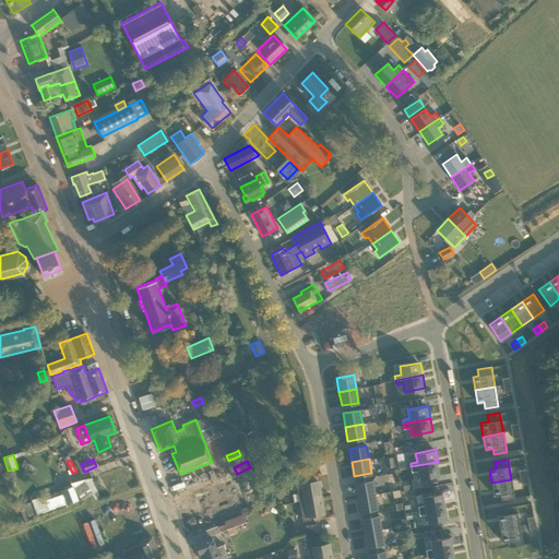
[(438,462),(411,466),(412,472),(418,471),(419,478),(440,475),(438,462)]
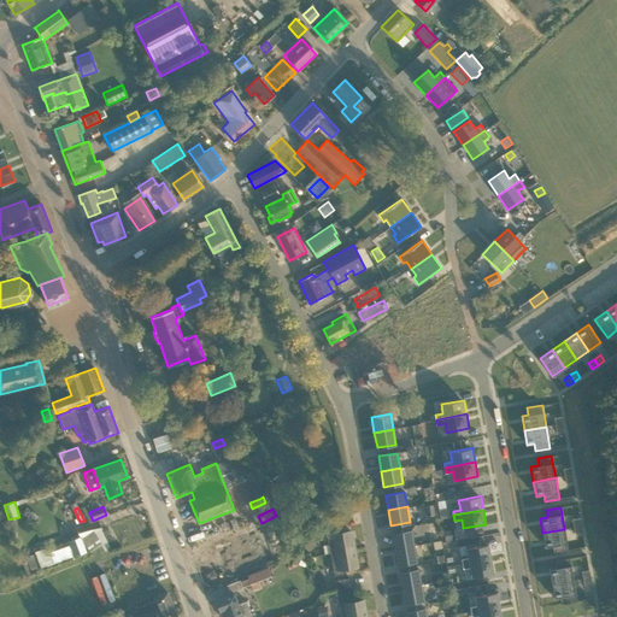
[(235,528),(253,523),(250,512),(231,518),(235,528)]
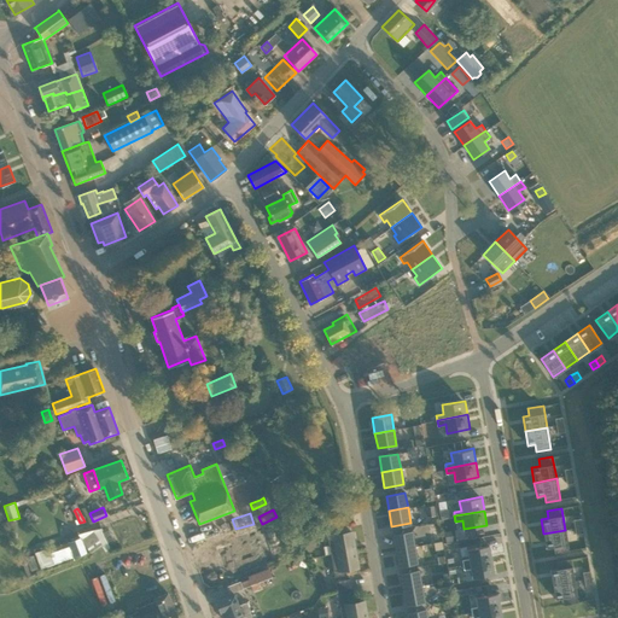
[(325,519),(326,526),(340,524),(339,516),(325,519)]
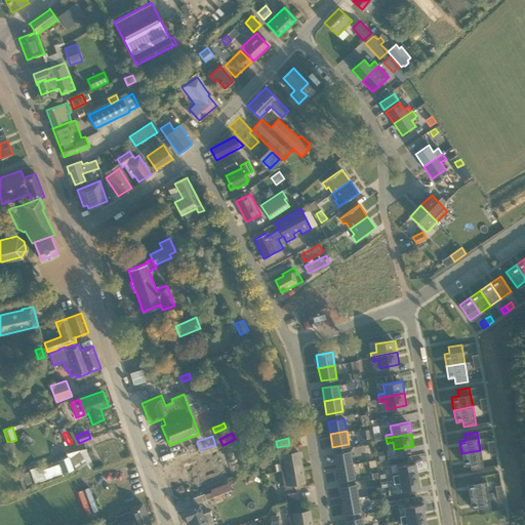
[(221,448),(180,465),(191,491),(232,476),(221,448)]
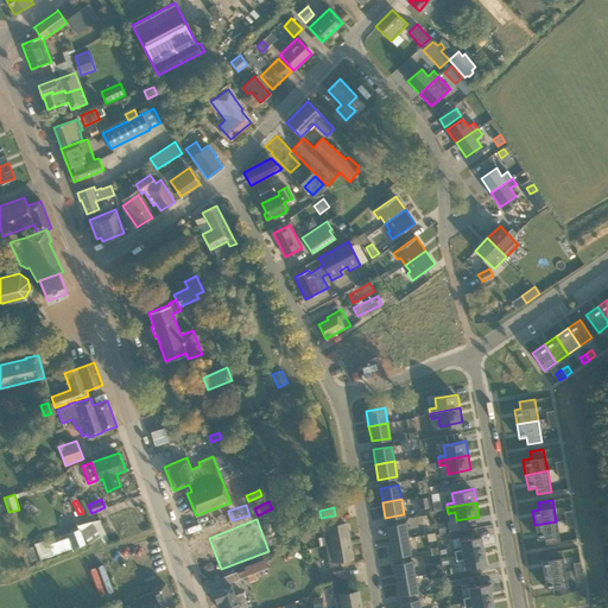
[(325,545),(349,540),(346,524),(331,526),(330,520),(321,521),(325,545)]
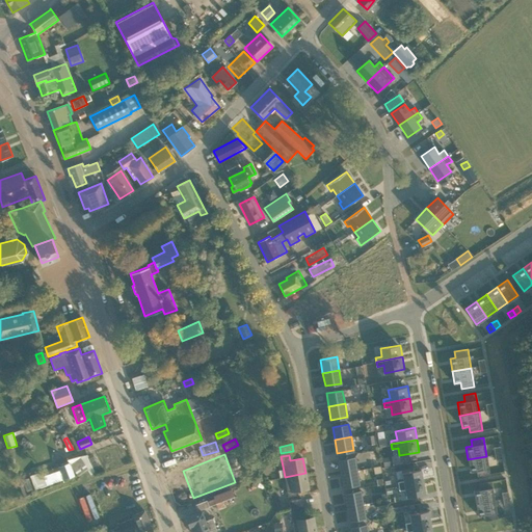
[(391,456),(382,457),(383,467),(392,466),(391,456)]
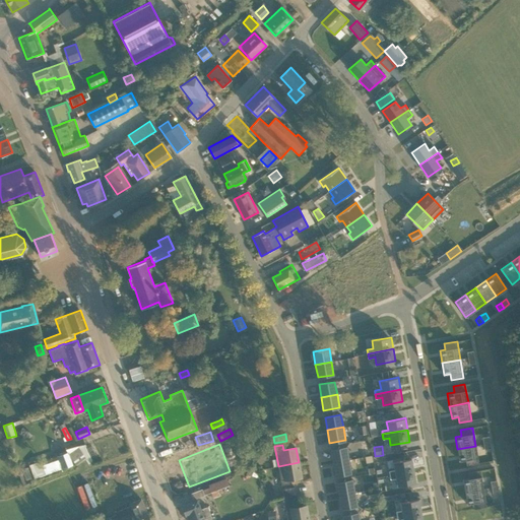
[(475,446),(457,449),(459,461),(465,460),(466,466),(478,464),(475,446)]
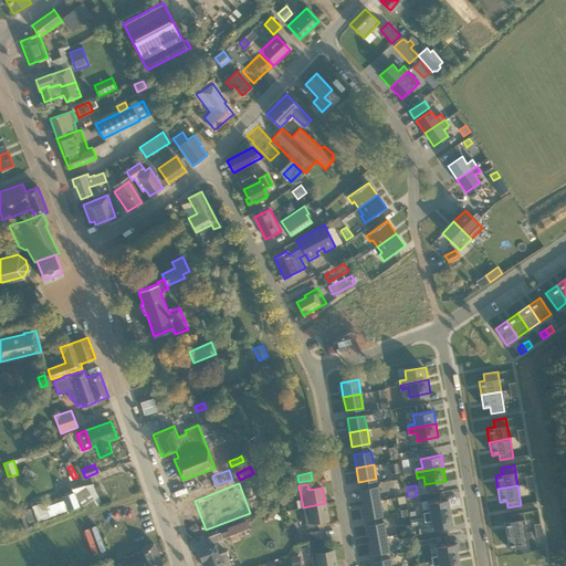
[(85,486),(74,493),(80,502),(82,505),(83,506),(94,500),(91,494),(85,486)]
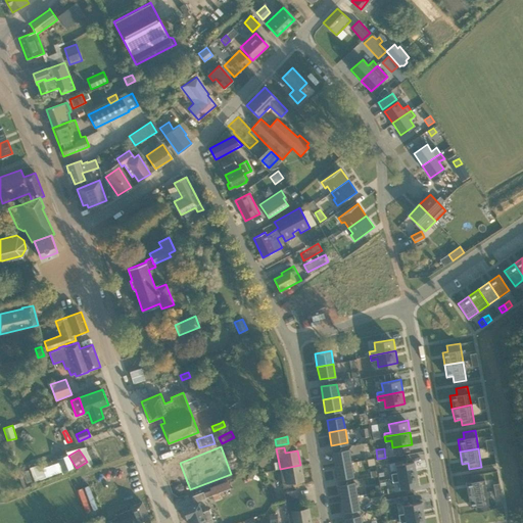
[(332,453),(335,466),(350,463),(348,449),(332,453)]
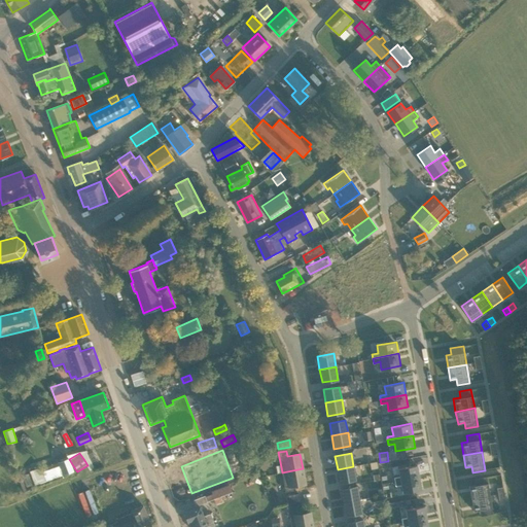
[(64,460),(41,467),(33,470),(38,483),(38,484),(56,478),(68,472),(64,460)]
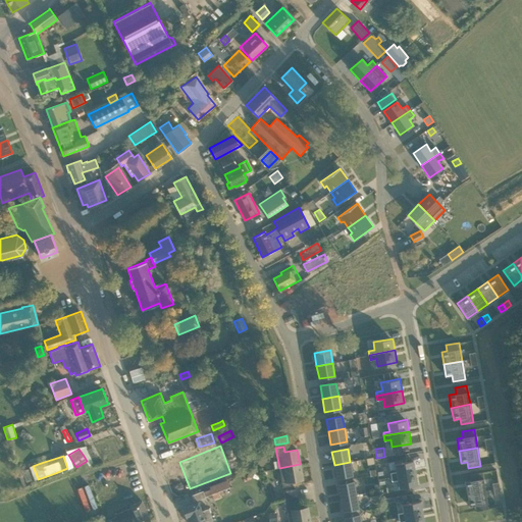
[(397,471),(390,472),(390,476),(416,472),(414,460),(395,463),(397,471)]
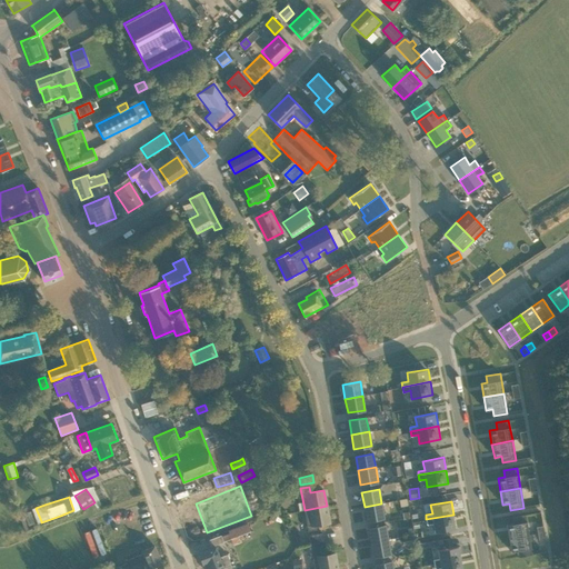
[(109,538),(147,527),(146,522),(152,520),(147,502),(103,515),(109,538)]
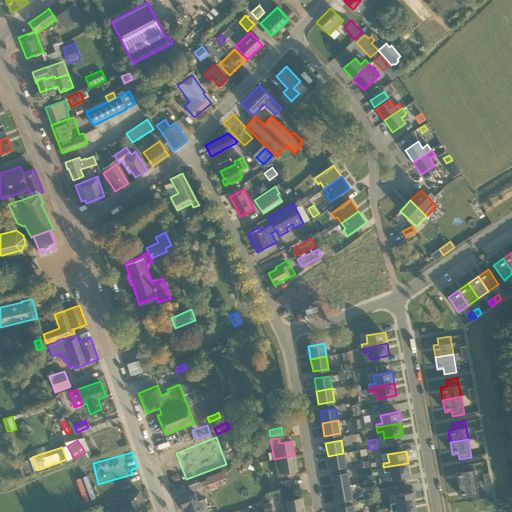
[(346,465),(343,453),(328,456),(330,468),(346,465)]
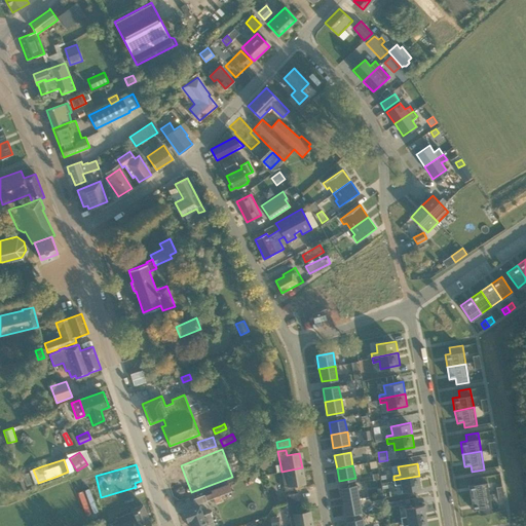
[(302,467),(282,472),(285,491),(293,489),(292,484),(304,482),(302,467)]
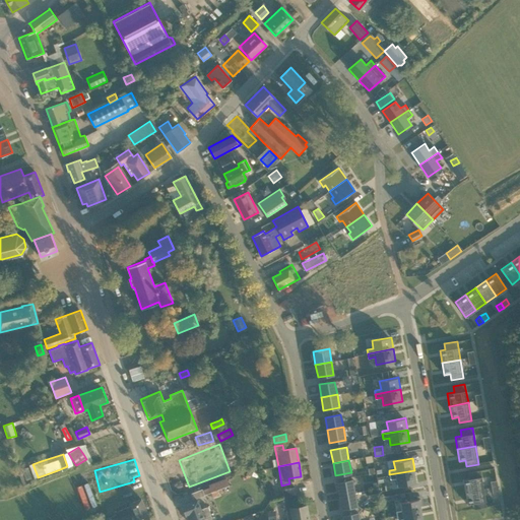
[(28,466),(23,468),(27,479),(33,478),(28,466)]
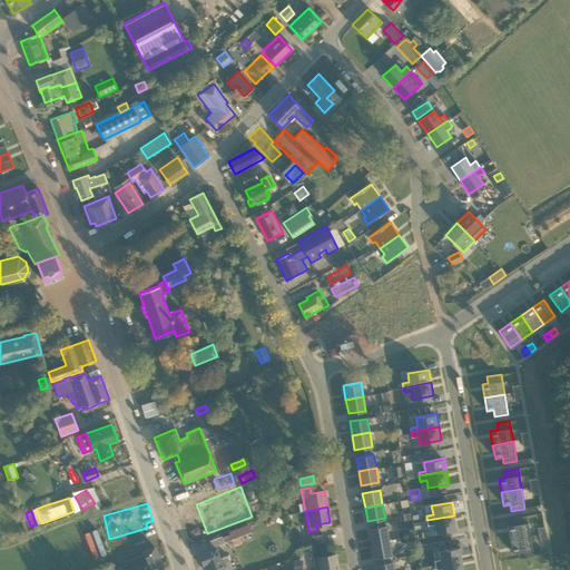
[(454,516),(426,520),(428,526),(434,524),(436,532),(457,529),(454,516)]
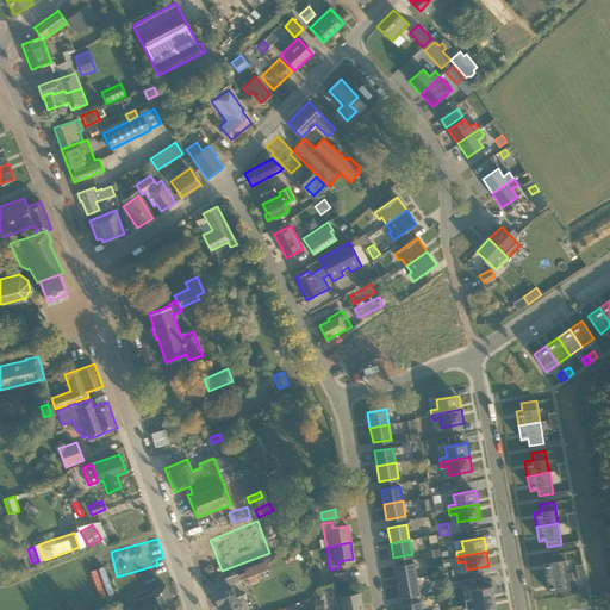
[(549,561),(543,562),(546,577),(567,573),(564,552),(548,554),(549,561)]
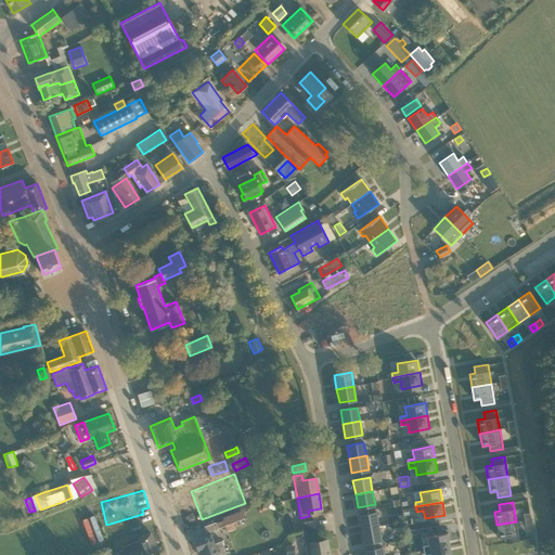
[(206,533),(244,518),(241,511),(222,517),(223,520),(216,523),(216,521),(204,526),(206,533)]
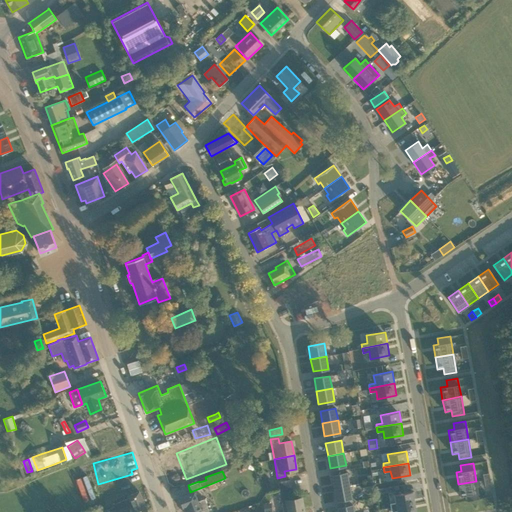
[(331,475),(333,488),(349,485),(347,472),(331,475)]
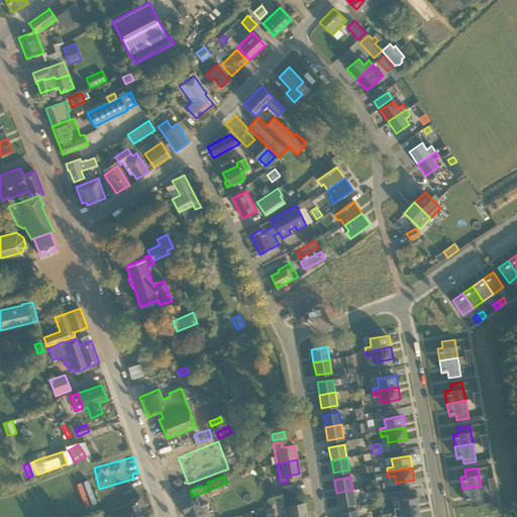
[(282,492),(294,490),(293,484),(281,486),(282,492)]
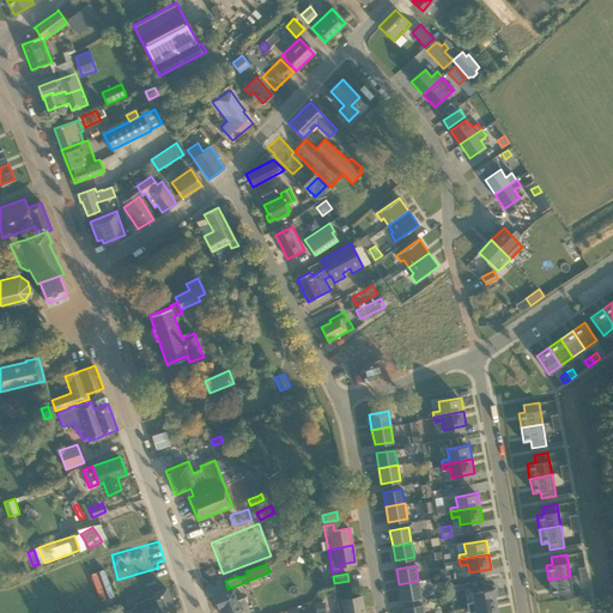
[(570,576),(548,580),(551,594),(558,593),(559,600),(574,598),(570,576)]
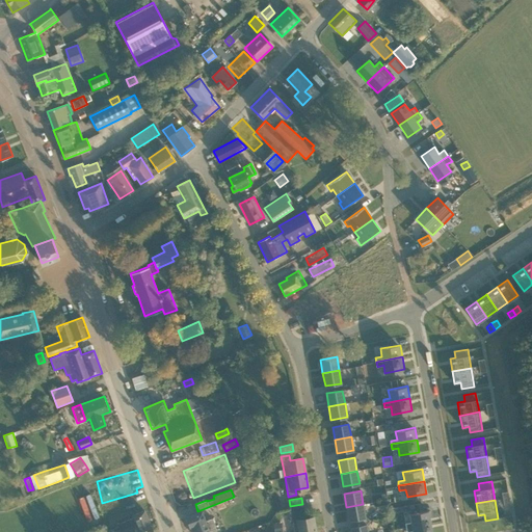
[(302,504),(290,506),(291,512),(303,510),(302,504)]
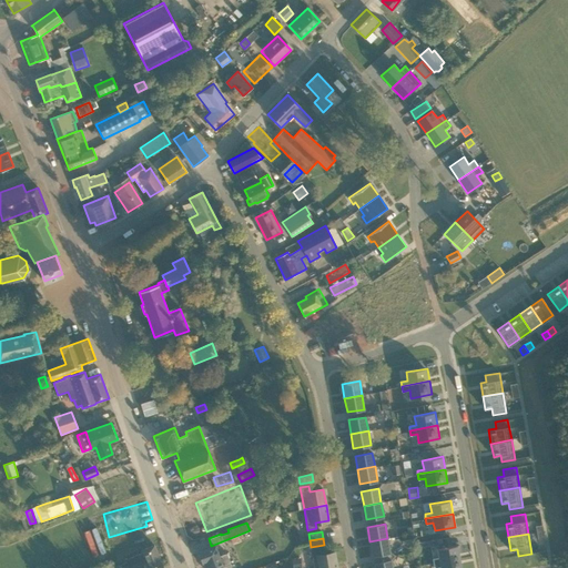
[(387,538),(369,541),(373,556),(389,553),(387,538)]
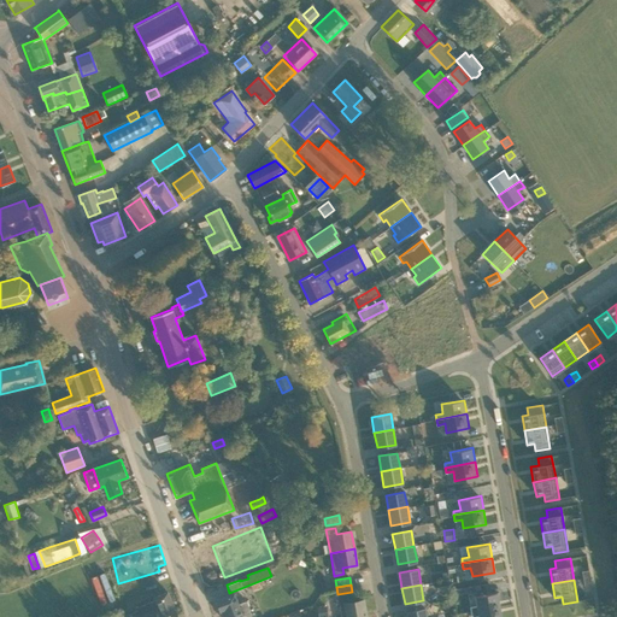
[(123,616),(174,616),(177,616),(168,592),(153,598),(154,600),(137,607),(139,610),(123,616)]
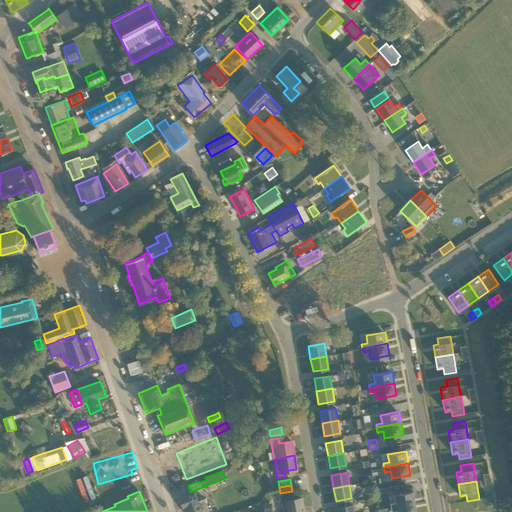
[(198,500),(195,491),(179,497),(180,498),(178,500),(180,504),(182,505),(183,506),(186,505),(189,511),(209,511),(207,503),(205,497),(198,500)]
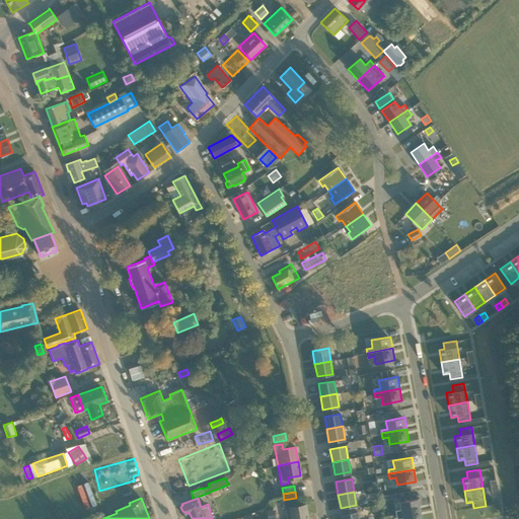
[(401,509),(395,510),(396,514),(421,509),(419,498),(400,501),(401,509)]
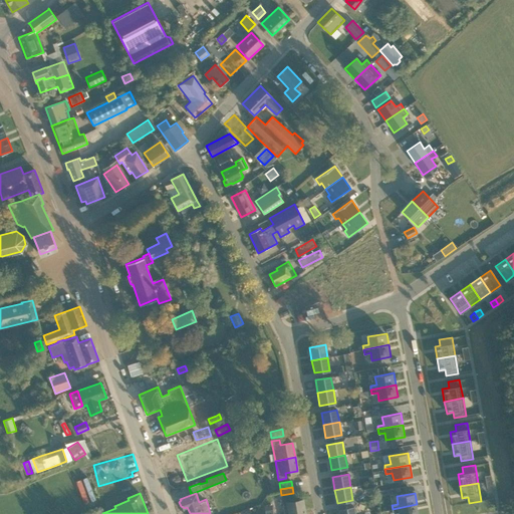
[(284,513),(304,513),(303,500),(290,502),(289,497),(281,499),(284,513)]
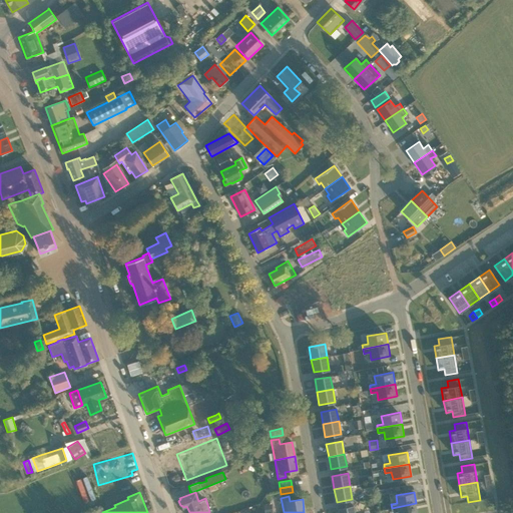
[(417,512),(416,503),(392,508),(392,512),(398,511),(398,512),(417,512)]
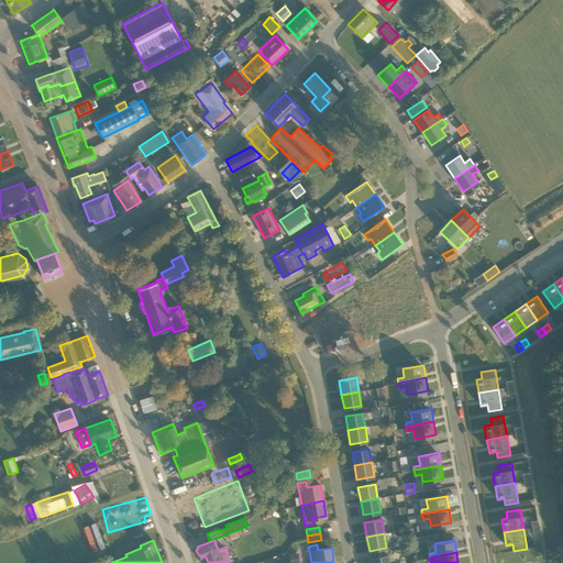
[(290,554),(290,562),(294,562),(300,562),(298,553),(290,554)]
